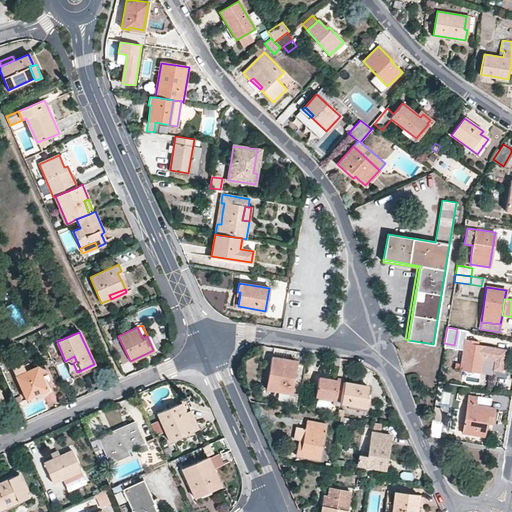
[(150,335),(147,337),(153,350),(147,353),(149,356),(158,351),(150,335)]
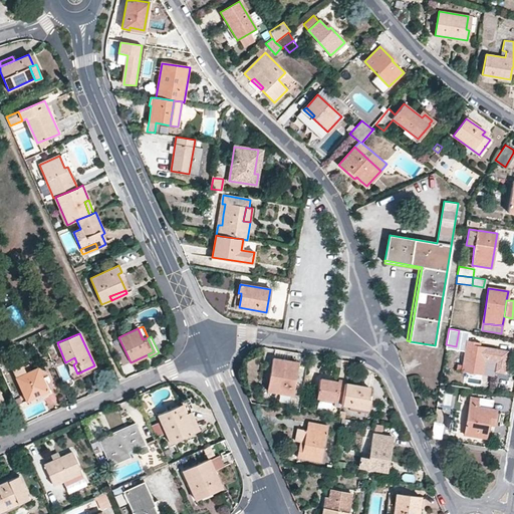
[(458,349),(464,350),(461,369),(482,373),(486,347),(480,346),(474,345),(475,342),(460,339),(458,349)]
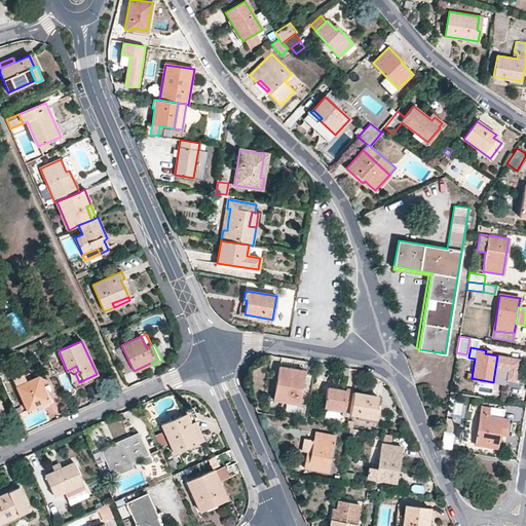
[(76,366),(67,371),(75,388),(98,379),(97,374),(79,382),(75,373),(78,371),(76,366)]
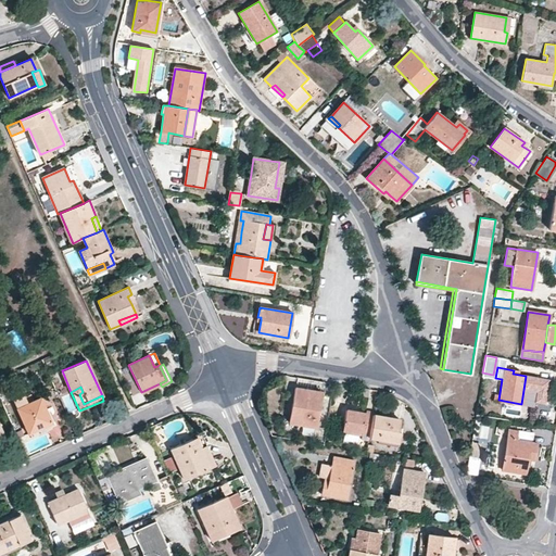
[(320,392),(295,388),(291,409),(295,411),(294,418),(290,418),(289,422),(314,427),(320,392)]
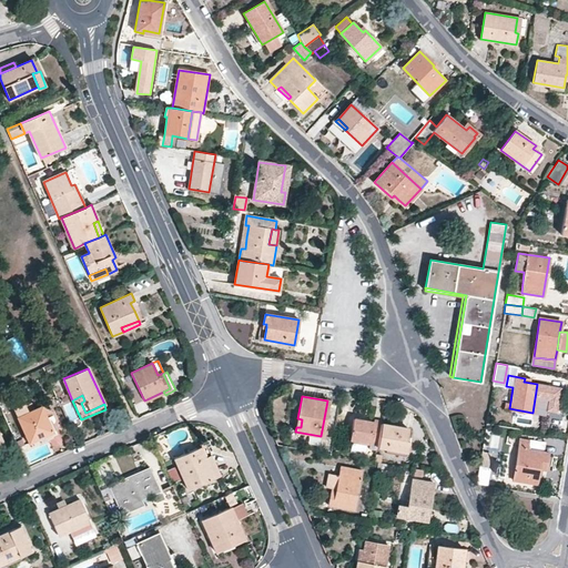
[(49,424),(41,406),(28,412),(24,404),(13,408),(29,443),(52,432),(49,424)]
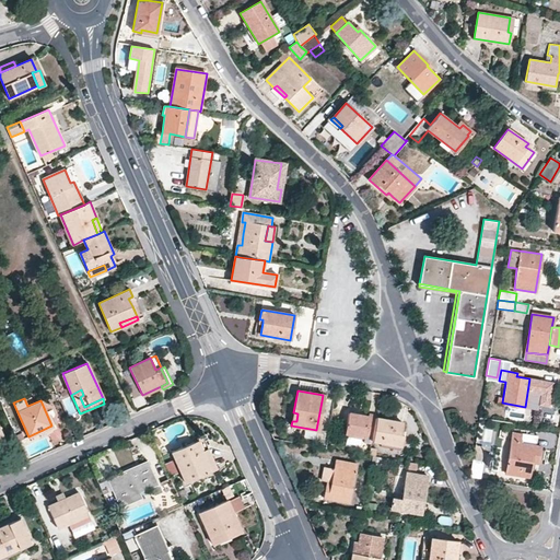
[(372,438),(375,418),(348,413),(345,432),(365,436),(372,438)]
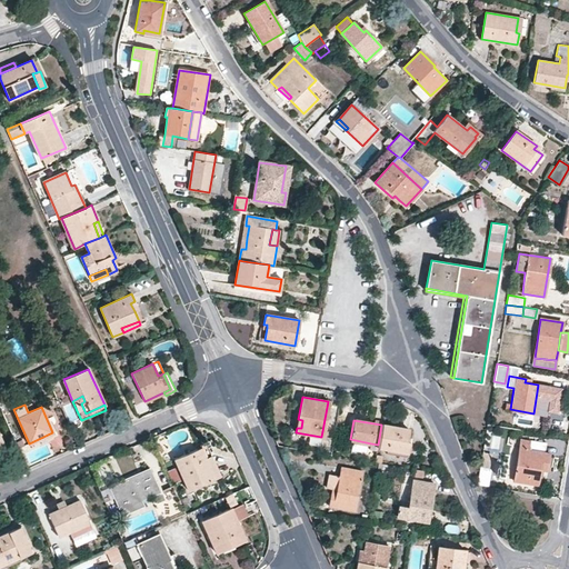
[(29,443),(30,447),(57,435),(52,423),(49,425),(52,432),(29,443)]
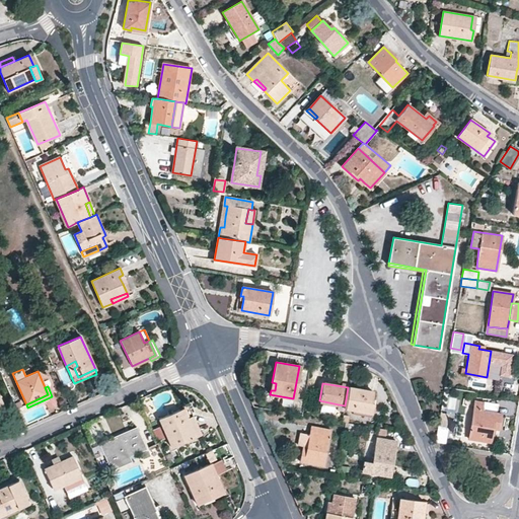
[(372,391),(348,387),(345,405),(345,408),(353,410),(371,413),(373,403),(370,402),(372,391)]
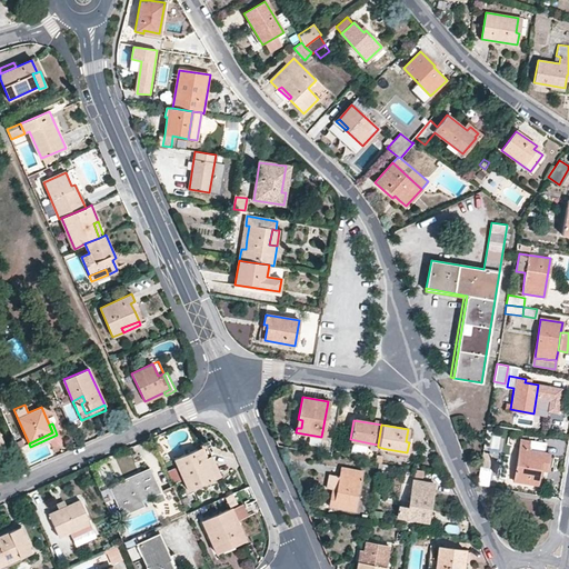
[(545,443),(520,439),(513,480),(537,483),(539,469),(546,470),(548,452),(543,451),(545,443)]
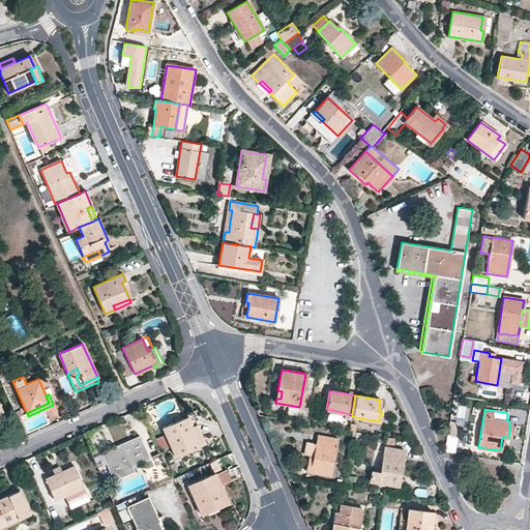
[(204,443),(190,412),(181,416),(183,419),(187,417),(200,446),(204,443)]
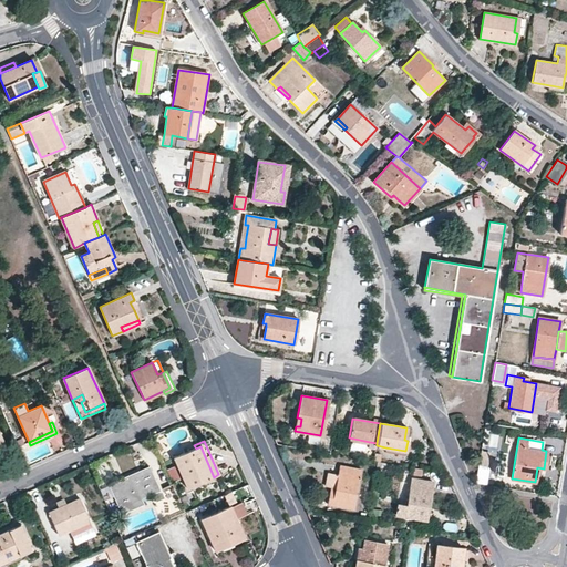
[(200,446),(196,449),(174,457),(187,488),(214,477),(200,446)]
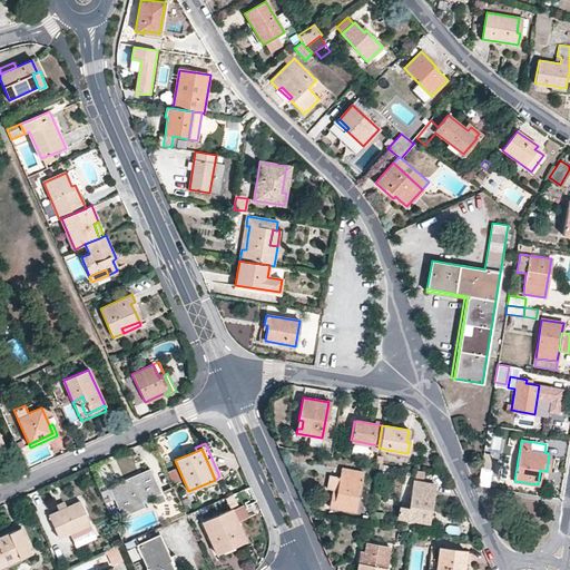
[(176,469),(168,471),(172,483),(179,481),(176,469)]
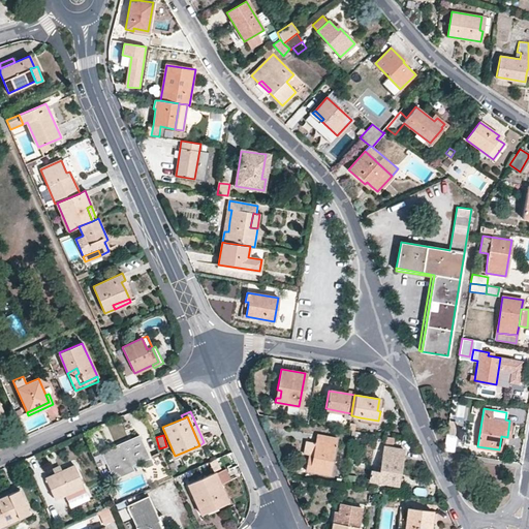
[(330,475),(337,438),(316,435),(315,443),(306,441),(304,454),(308,455),(312,455),(312,459),(307,458),(305,470),(330,475)]
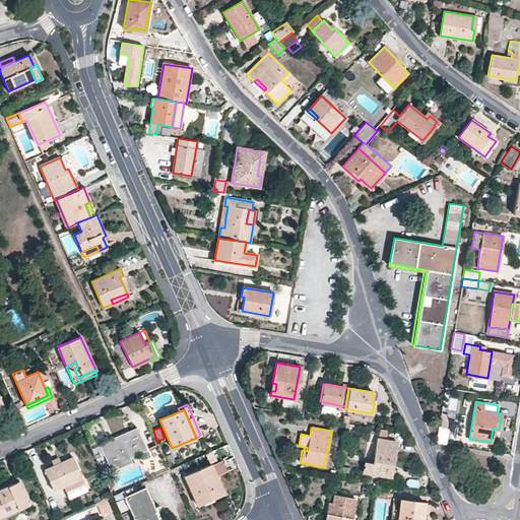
[(446,429),(438,428),(437,442),(444,444),(446,429)]
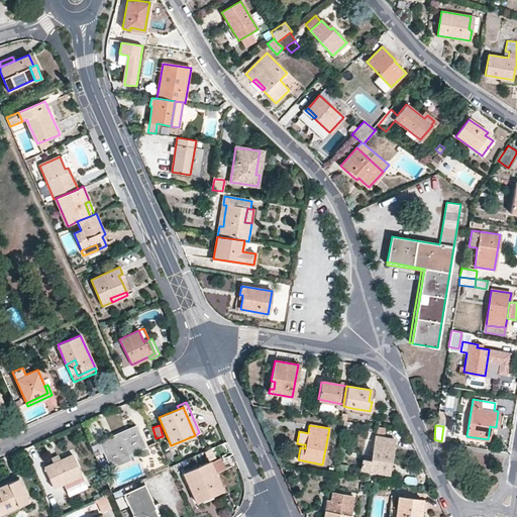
[(143,446),(135,426),(112,437),(113,439),(101,444),(111,467),(129,458),(127,454),(143,446)]
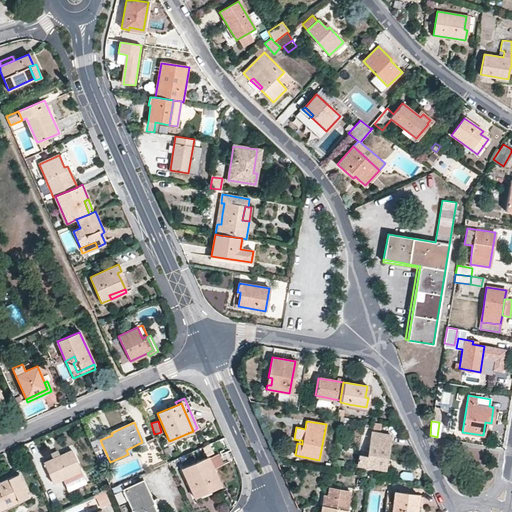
[(386,458),(390,435),(371,432),(367,457),(359,455),(357,465),(380,469),(382,457),(386,458)]
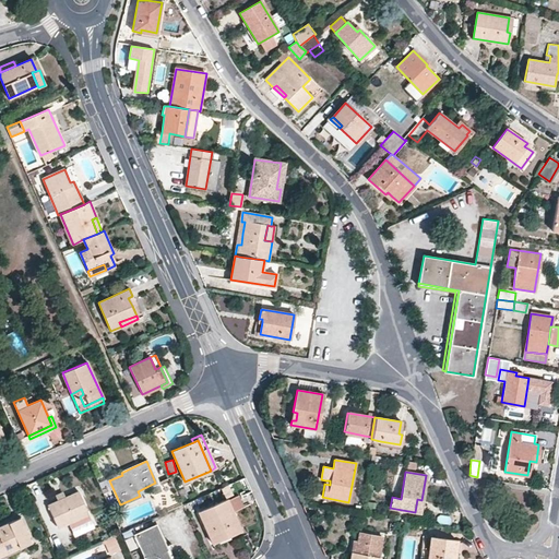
[(90,518),(78,491),(64,498),(66,501),(60,503),(58,500),(48,504),(58,527),(68,523),(70,526),(90,518)]
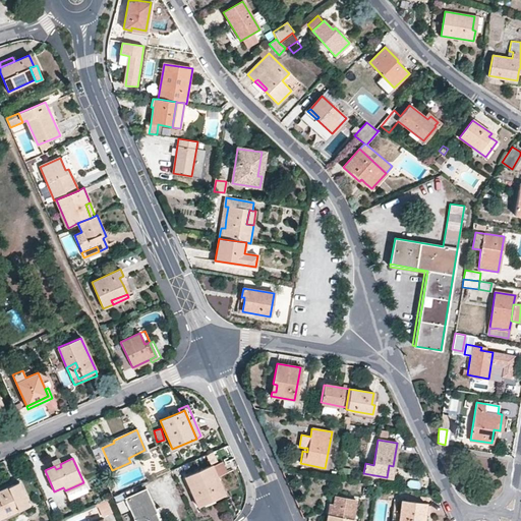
[(216,476),(226,472),(221,461),(211,465),(216,476)]
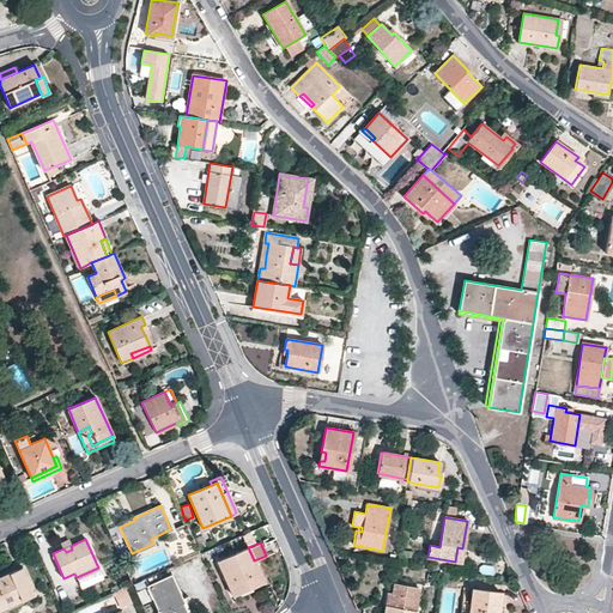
[(254,560),(248,547),(218,562),(232,595),(246,589),(241,581),(260,572),(254,560)]
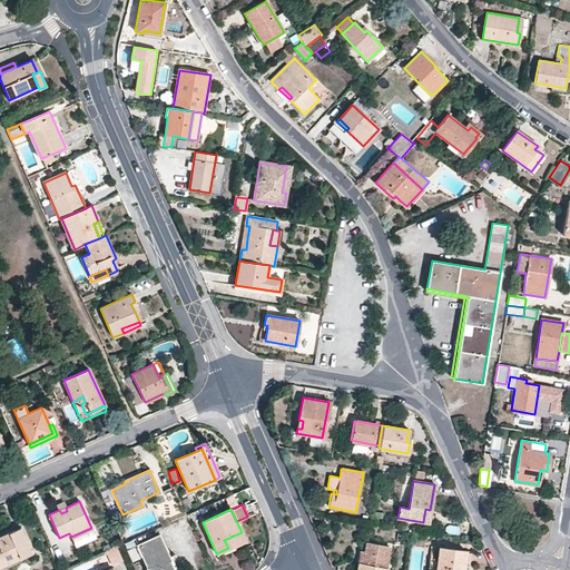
[(76,547),(96,538),(91,528),(71,537),(76,547)]
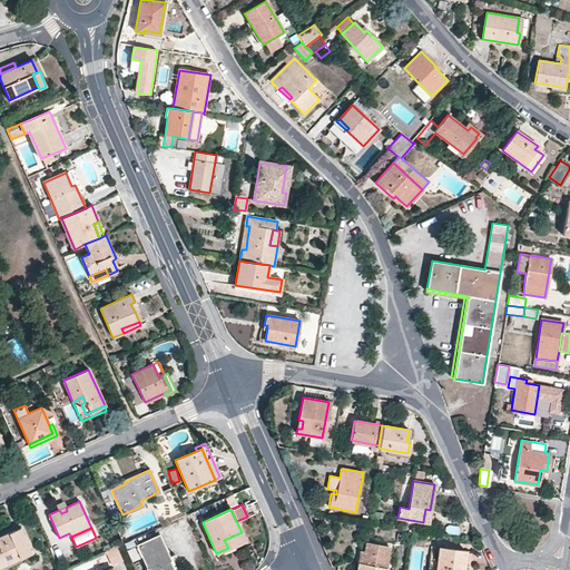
[(19,537),(17,529),(0,537),(0,559),(17,552),(19,558),(31,552),(23,534),(19,537)]
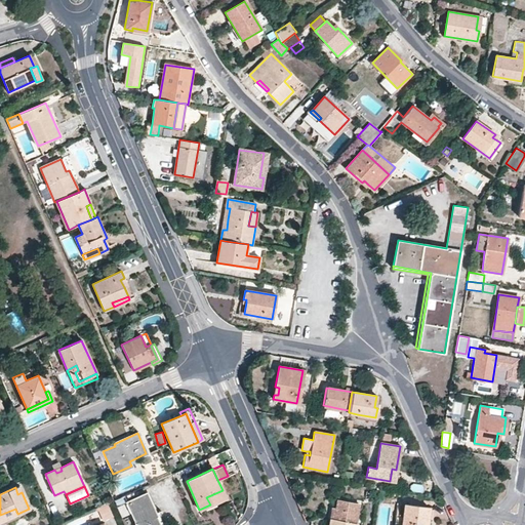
[(206,497),(210,505),(226,498),(223,490),(206,497)]
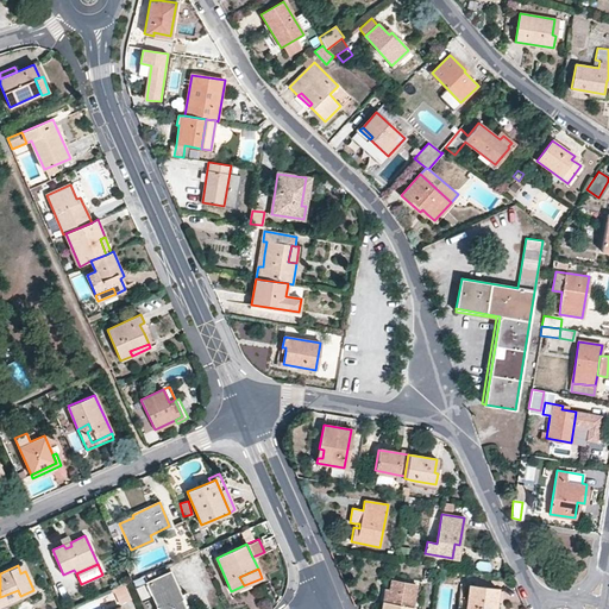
[(184,608),(179,595),(169,572),(149,582),(159,606),(156,607),(157,608),(184,608)]
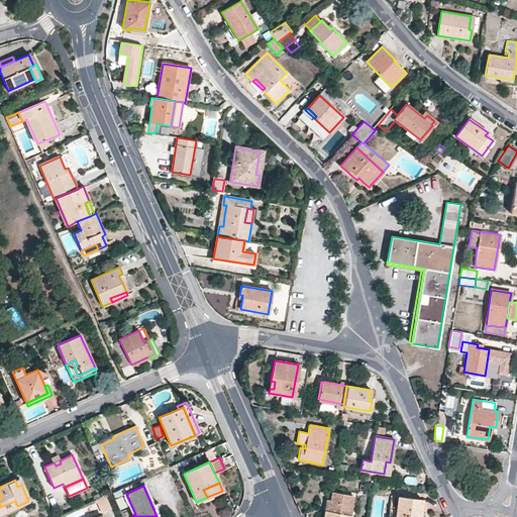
[(348,516),(353,497),(331,493),(330,500),(328,511),(324,510),(323,516),(348,516)]
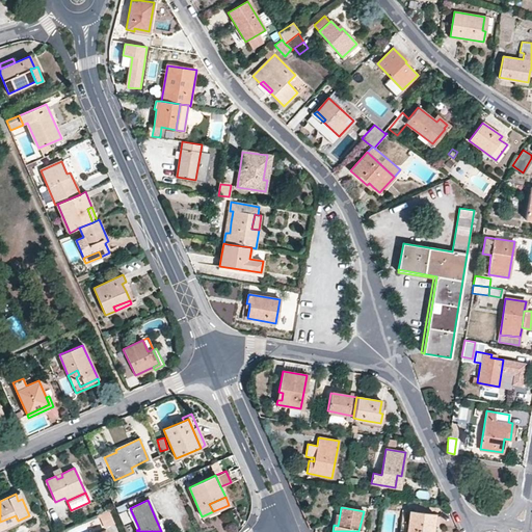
[(130,508),(127,509),(136,530),(139,529),(130,508)]
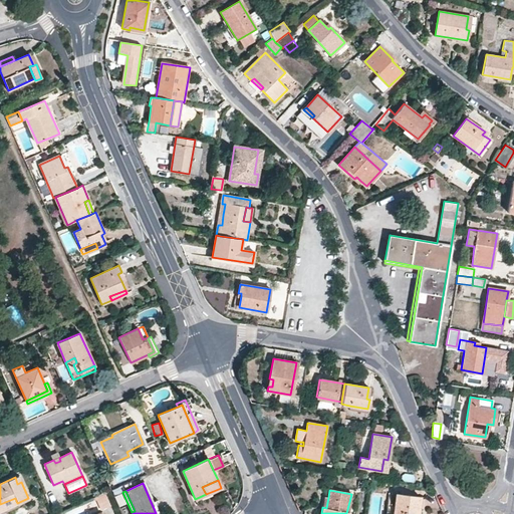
[(113,504),(108,494),(96,500),(100,509),(113,504)]
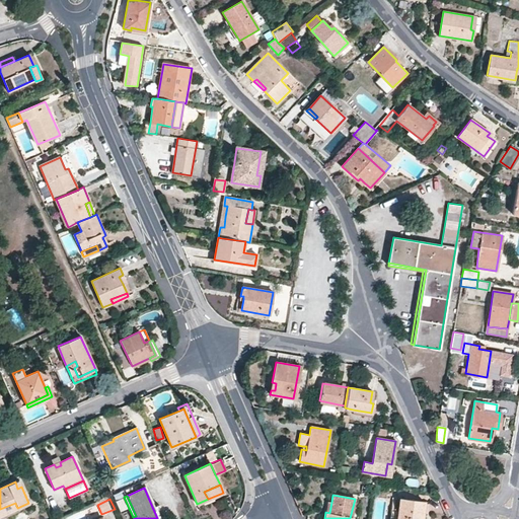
[(421,518),(423,503),(399,500),(398,510),(391,509),(389,518),(421,518)]
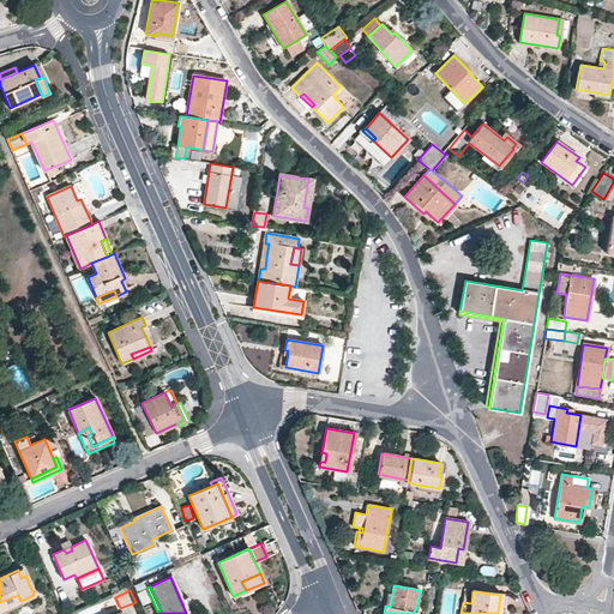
[(0,602),(0,609),(20,601),(18,595),(0,602)]
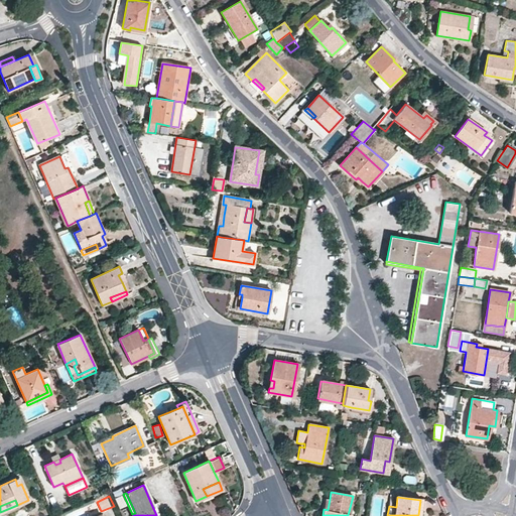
[(160,515),(156,506),(157,505),(156,502),(151,504),(156,515),(160,515)]
